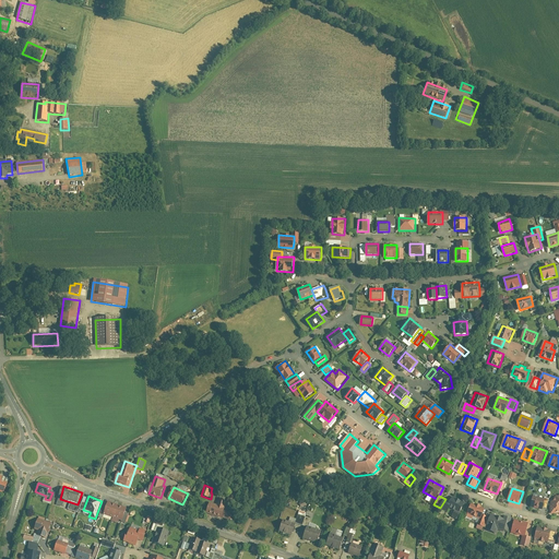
[(532,507),(543,510),(544,508),(546,499),(534,496),(532,507)]
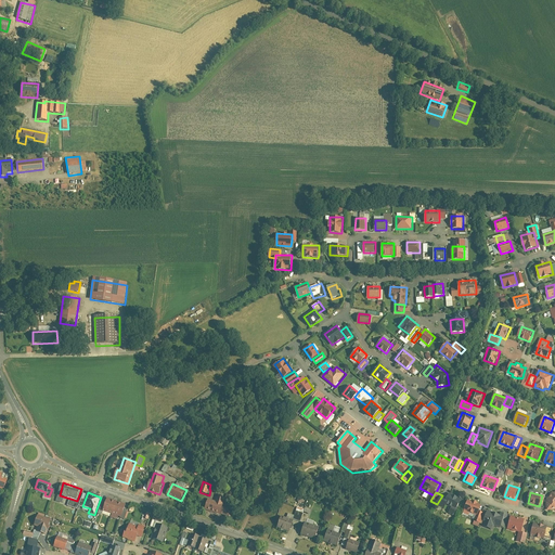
[(456,510),(462,500),(451,493),(448,498),(446,503),(447,504),(452,507),(456,510)]
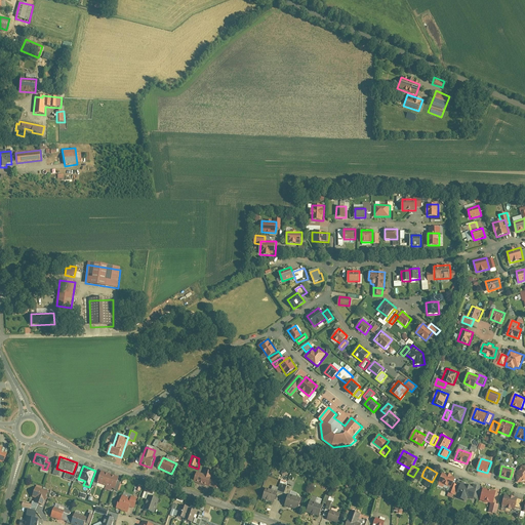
[(420,481),(422,477),(421,476),(423,471),(418,469),(413,477),(420,481)]
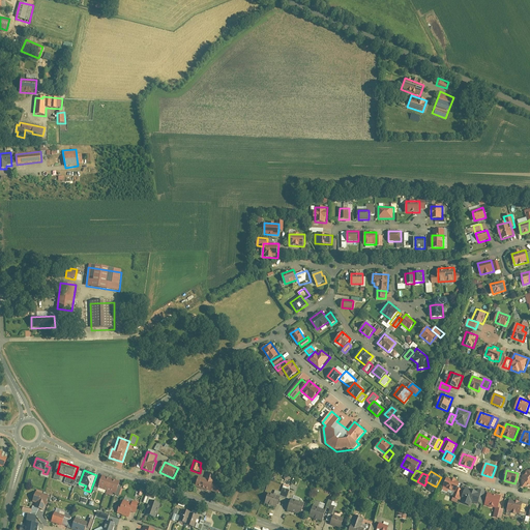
[(200,476),(197,487),(218,494),(222,487),(213,483),(215,476),(207,474),(206,478),(200,476)]
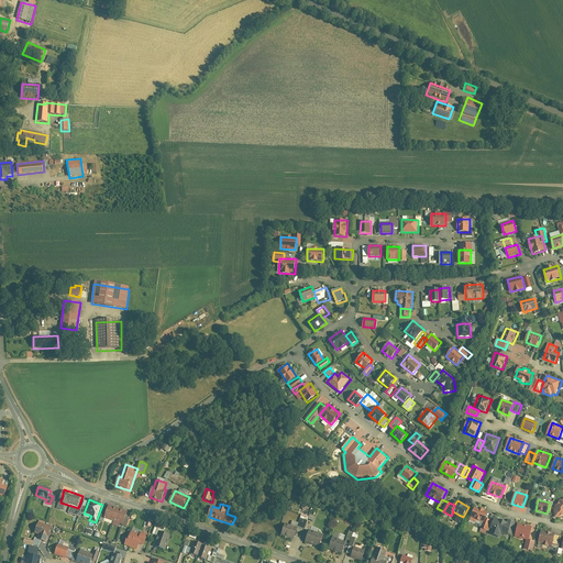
[(81,509),(78,508),(72,506),(69,512),(79,516),(81,509)]
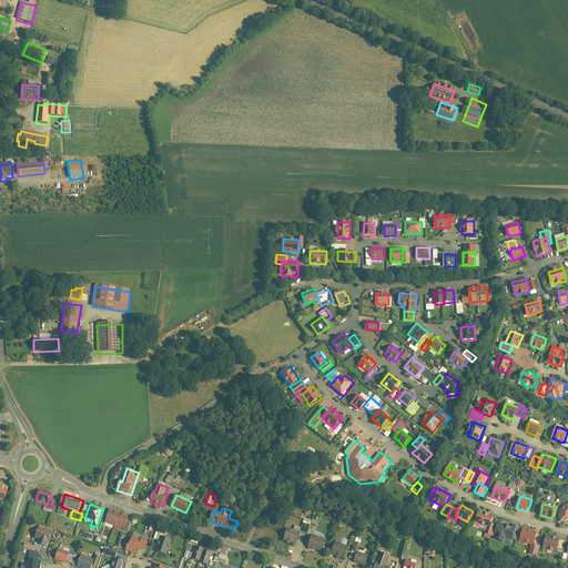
[(128,518),(109,511),(104,524),(123,530),(128,518)]
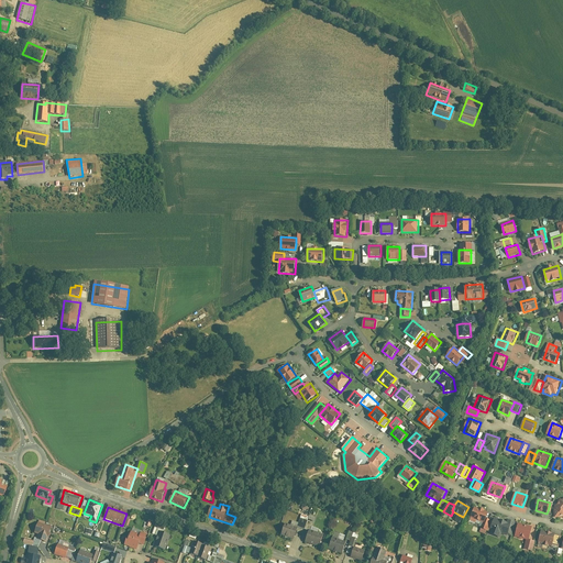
[(487,518),(489,511),(476,507),(472,518),(485,522),(487,518)]
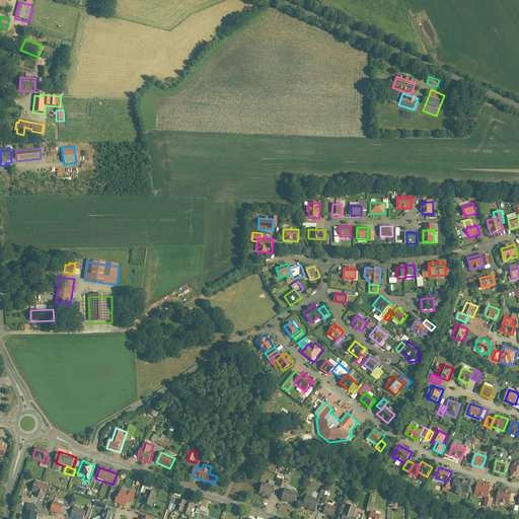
[(453,479),(449,477),(447,482),(445,488),(449,490),(453,479)]
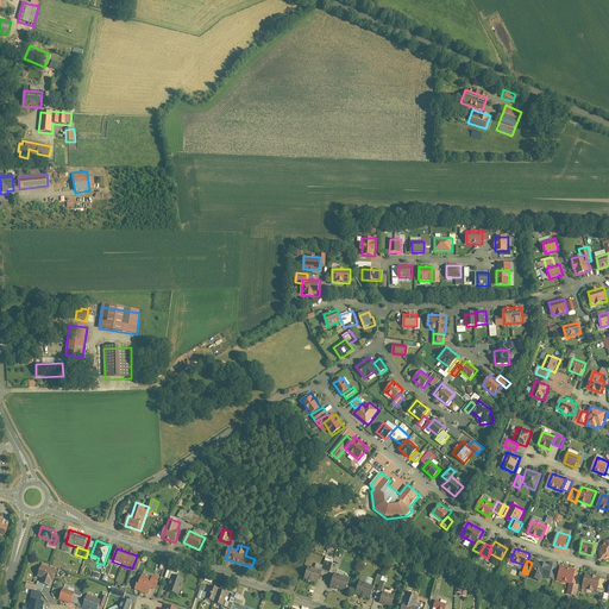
[(548,565),(535,560),(529,577),(541,582),(544,577),(550,579),(551,577),(554,578),(559,565),(550,562),(548,565)]
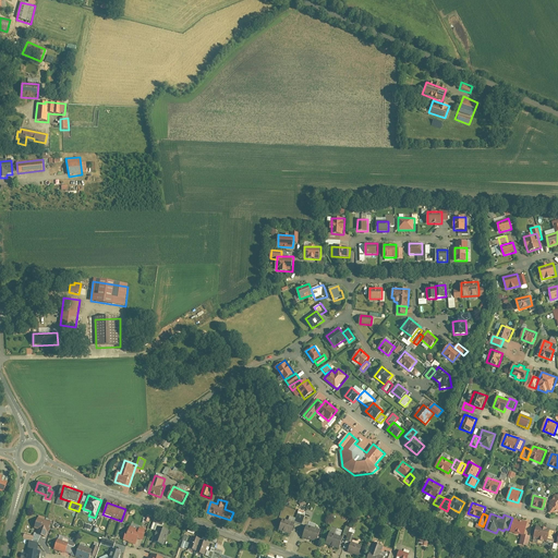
[(295,522),(280,517),(276,531),(291,535),(295,522)]
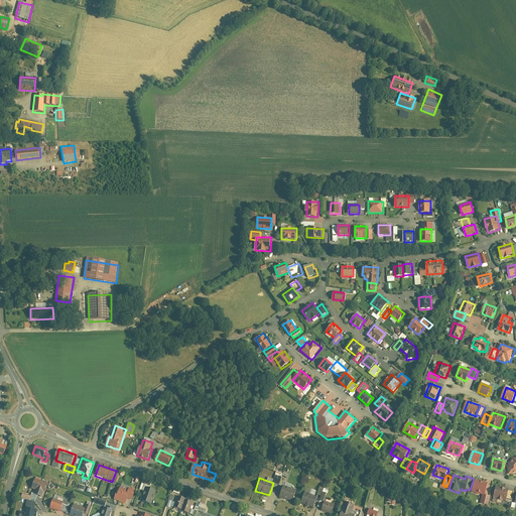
[(486,495),(489,483),(475,480),(472,492),(483,495),(486,495)]
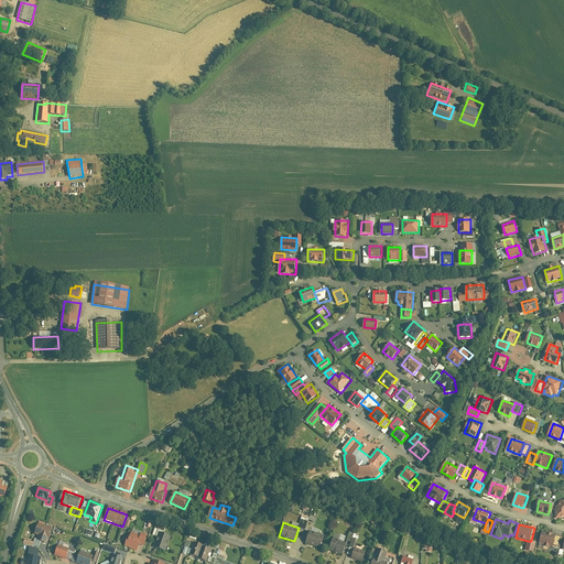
[(52,532),(38,525),(32,538),(46,544),(52,532)]
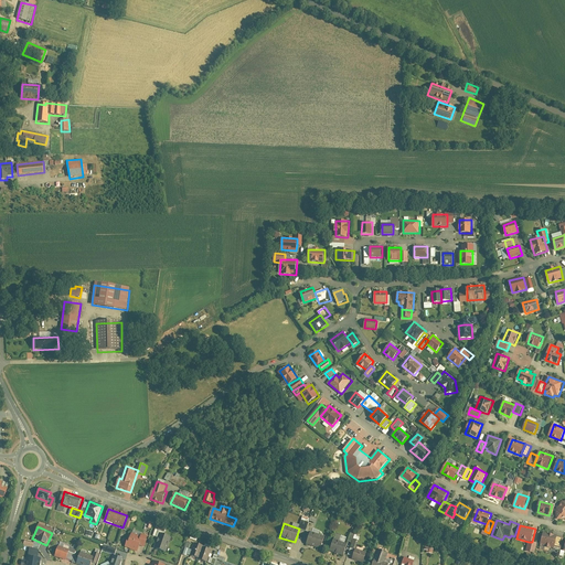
[(541,545),(555,547),(555,546),(557,536),(557,534),(544,532),(541,545)]
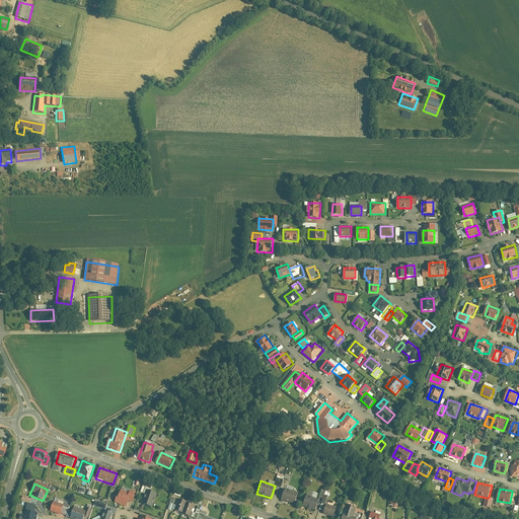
[(298,494),(285,490),(281,502),(294,506),(298,494)]
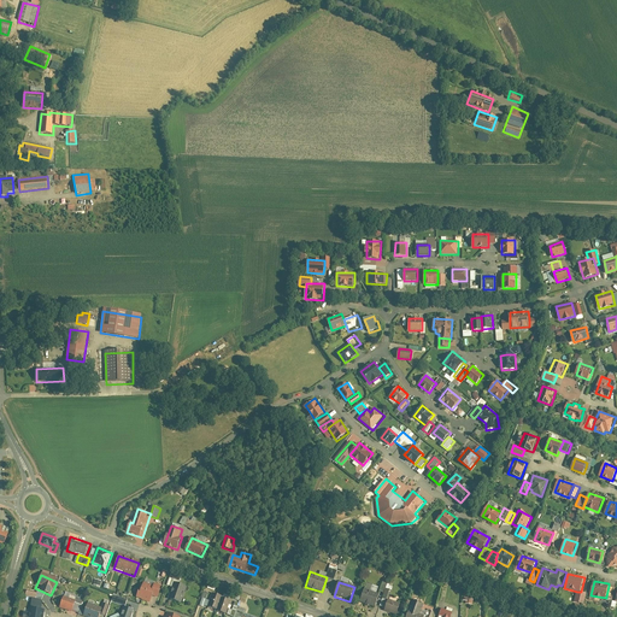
[(187,587),(176,583),(169,603),(181,606),(187,587)]
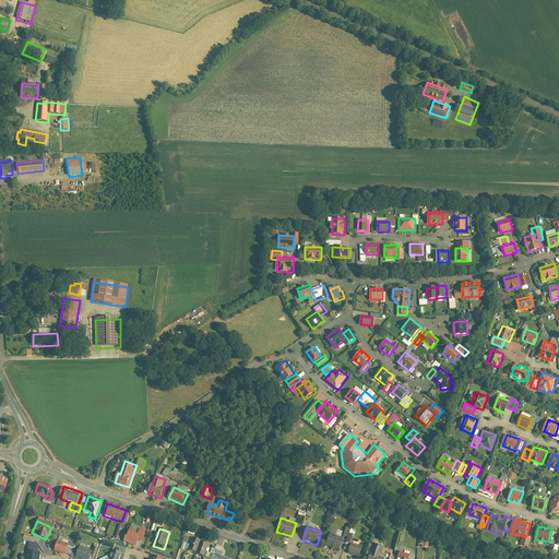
[(147,532),(141,531),(138,542),(145,543),(147,532)]
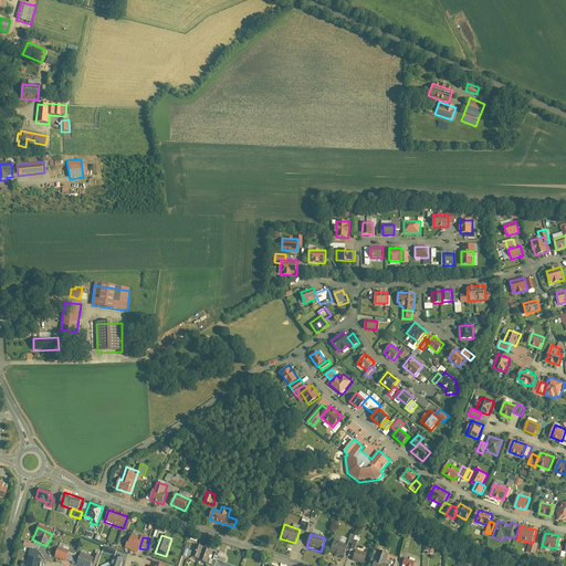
[(565,538),(558,537),(556,547),(563,548),(565,538)]
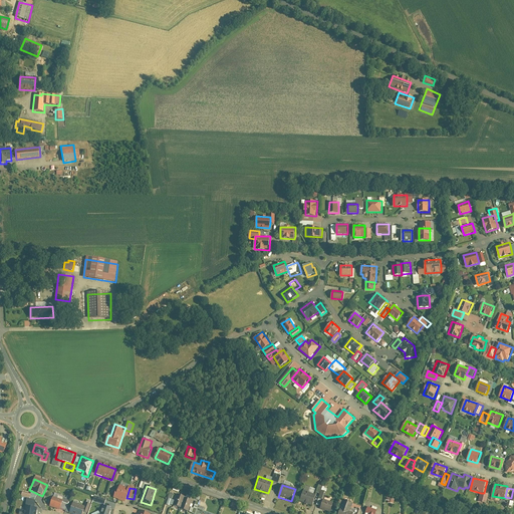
[(129,492),(117,489),(114,499),(125,502),(129,492)]
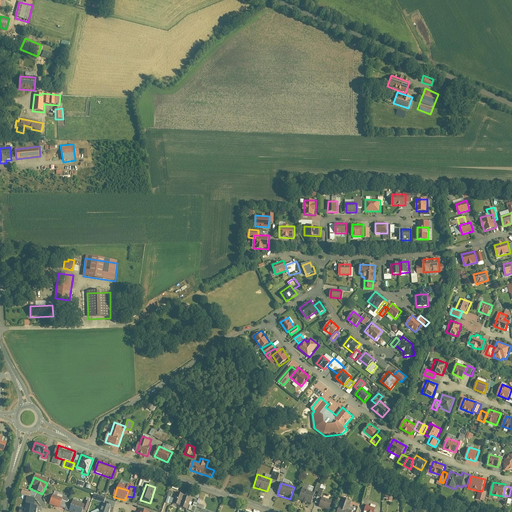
[(316,493),(301,488),(297,499),(312,505),(316,493)]
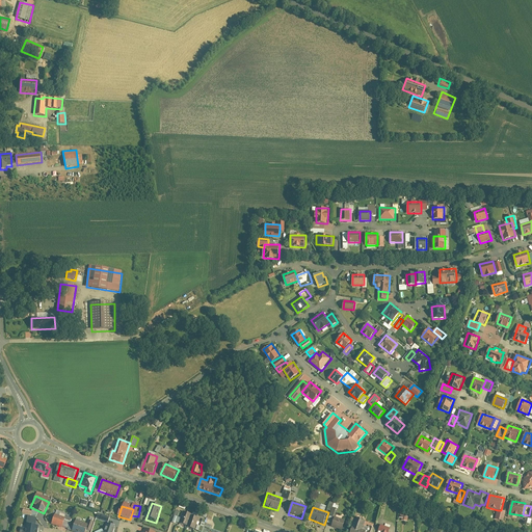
[(402,521),(408,522),(409,511),(401,510),(400,517),(402,517),(402,521)]
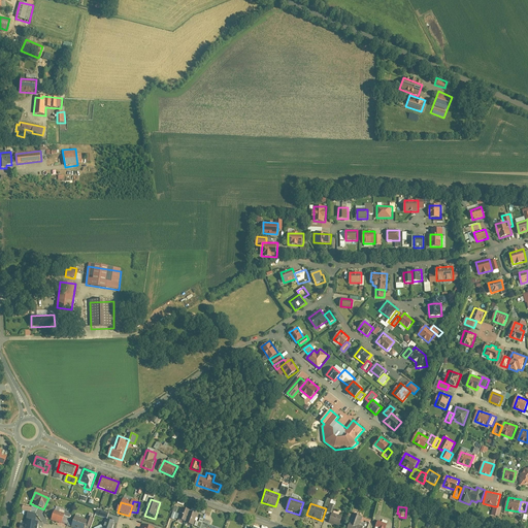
[(497,506),(494,506),(492,516),(500,518),(502,507),(497,506)]
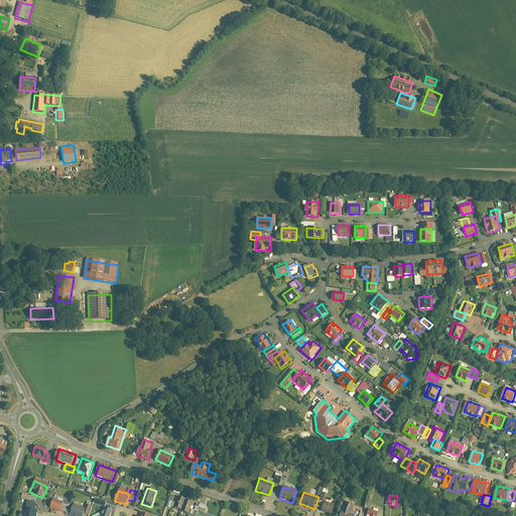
[(192,502),(178,498),(173,511),(188,515),(192,502)]
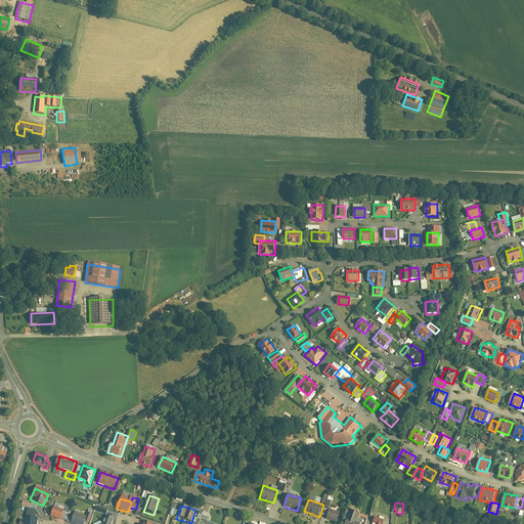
[(63,510),(53,507),(50,517),(60,520),(63,510)]
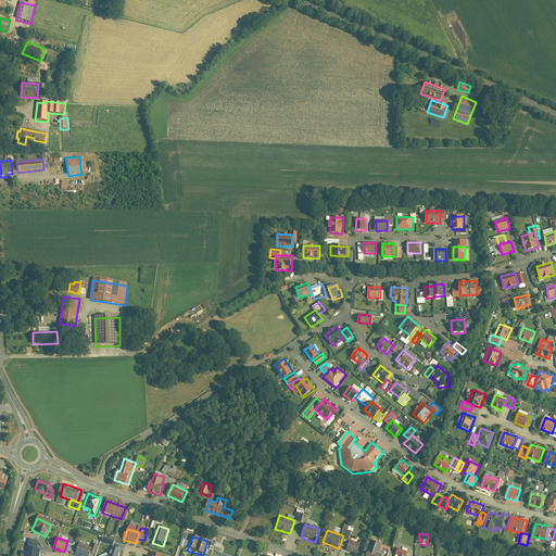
[(362,542),(350,538),(345,550),(357,554),(362,542)]
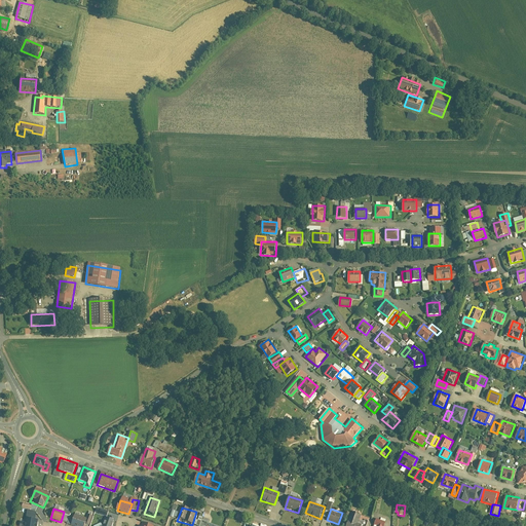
[(357,525),(361,517),(351,513),(347,525),(357,525)]
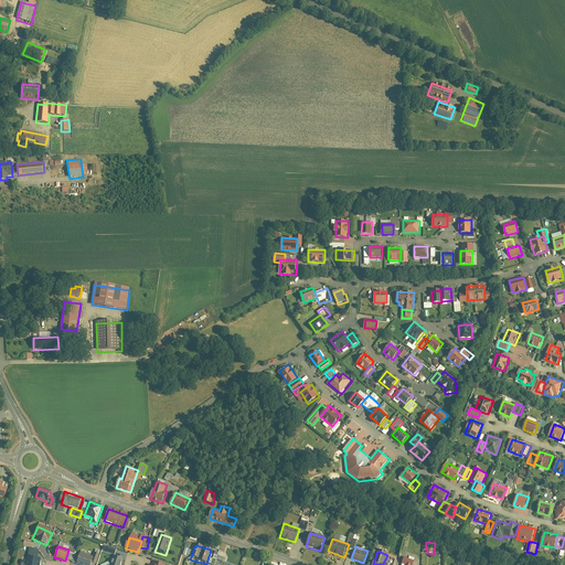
[(92,564),(95,557),(78,553),(74,564),(92,564)]
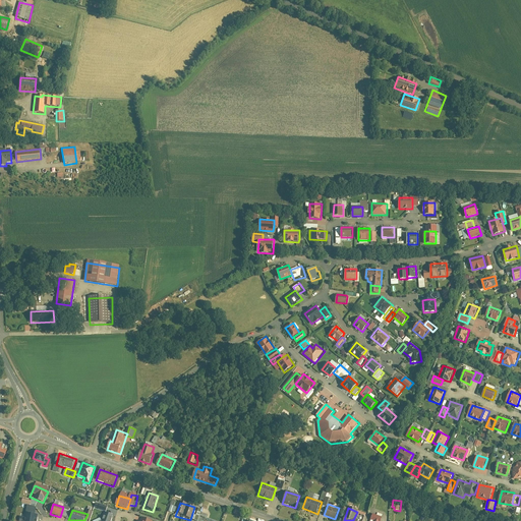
[(110,520),(113,513),(102,511),(100,520),(110,520)]
